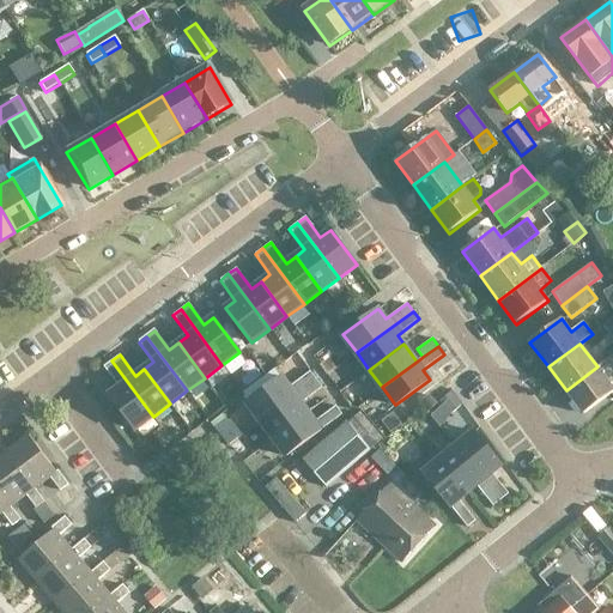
[(153,417),(111,360),(103,366),(119,388),(109,395),(135,430),(153,417)]
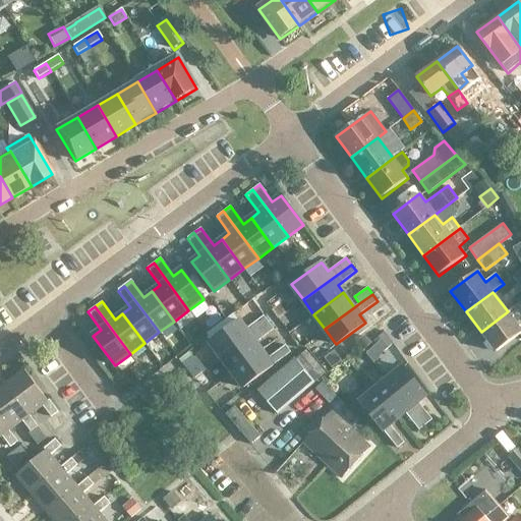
[(520,333),(520,329),(508,311),(481,332),(496,352),(520,333)]
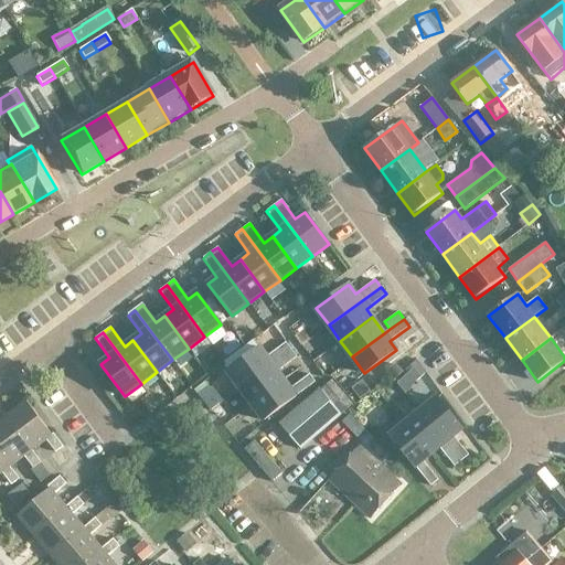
[(290,349),(286,342),(266,356),(258,347),(226,371),(238,387),(290,349)]
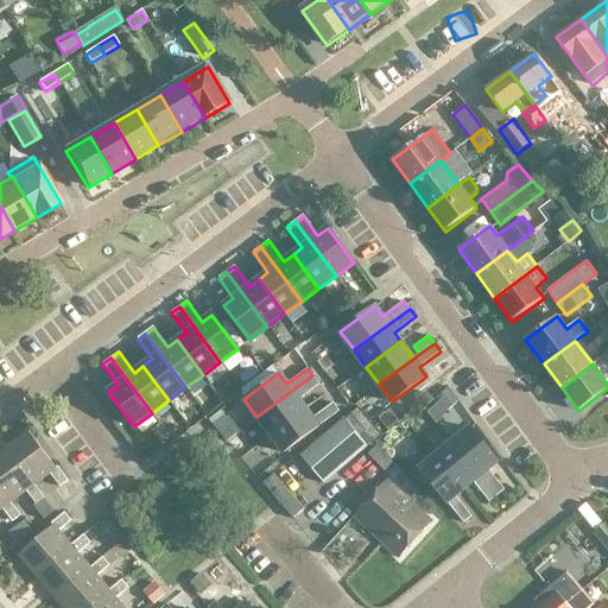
[(320,384),(312,375),(257,417),(270,435),(304,409),(298,399),(320,384)]
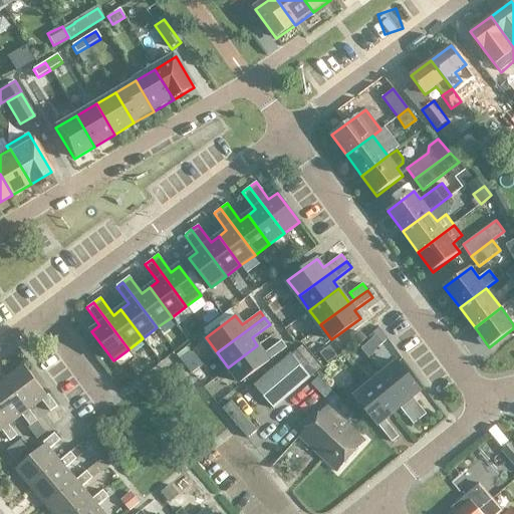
[(369,336),(378,347),(388,340),(378,328),(369,336)]
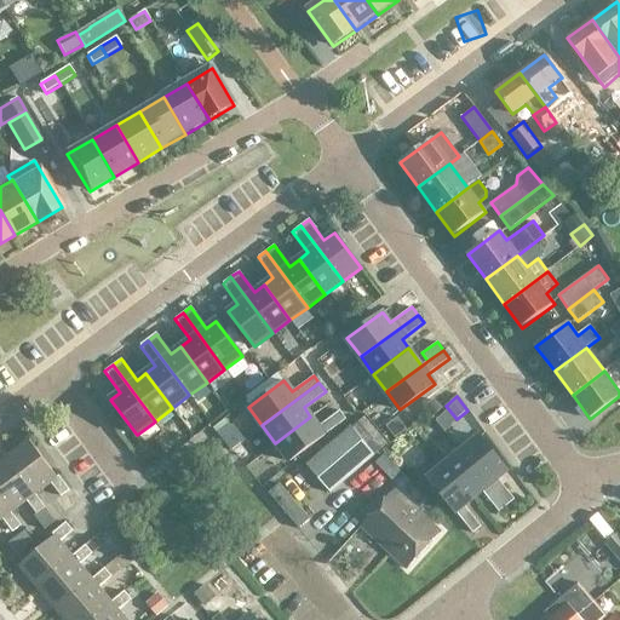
[(428,406),(425,408),(432,417),(440,409),(432,401),(428,406)]
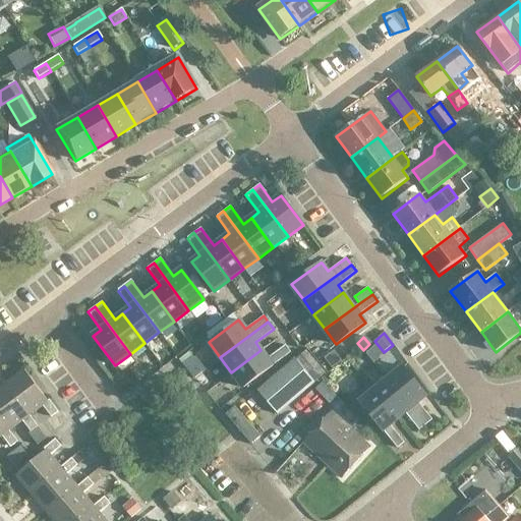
[(268,358),(261,350),(231,372),(243,388),(291,351),(285,344),(268,358)]
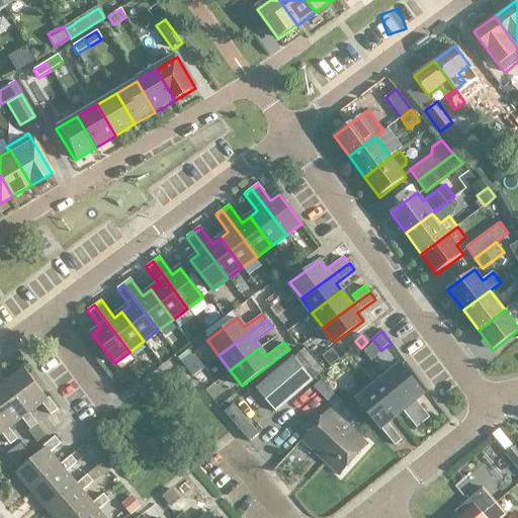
[(304,349),(294,357),(308,372),(318,364),(304,349)]
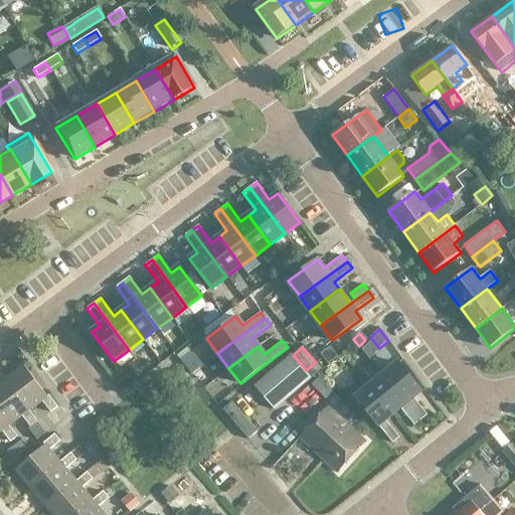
[(306,370),(293,355),(292,353),(254,385),(275,410),(313,378),(306,370)]
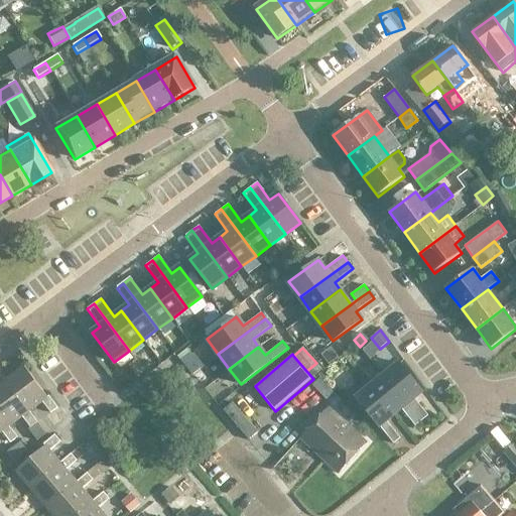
[(192,355),(182,363),(192,375),(194,375),(202,368),(203,368),(192,355)]
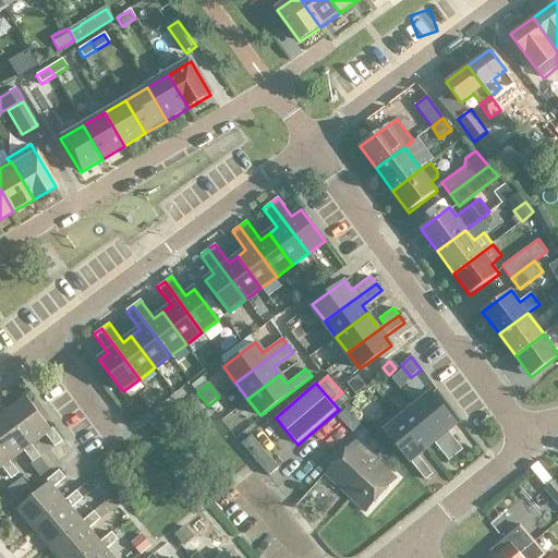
[(463,449),(448,431),(457,422),(432,391),(416,404),(457,455),(463,449)]
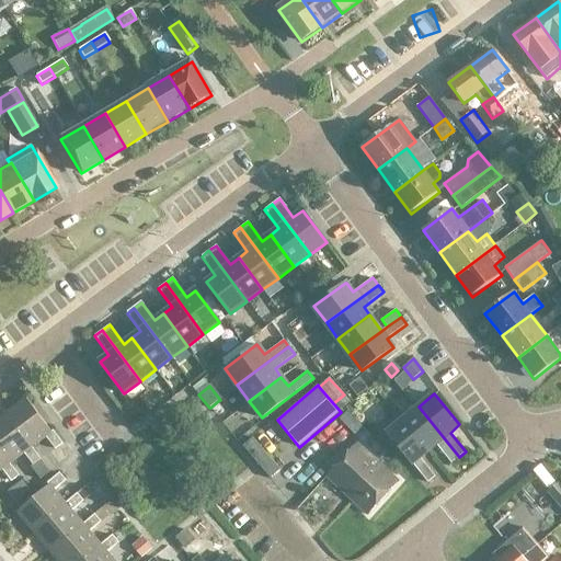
[(25,399),(7,413),(33,447),(46,436),(56,449),(64,444),(54,431),(50,433),(25,399)]
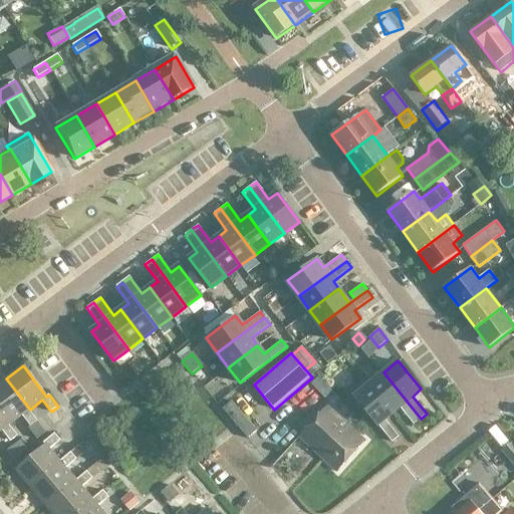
[(383,372),(369,384),(393,413),(403,405),(417,422),(421,419),(383,372)]
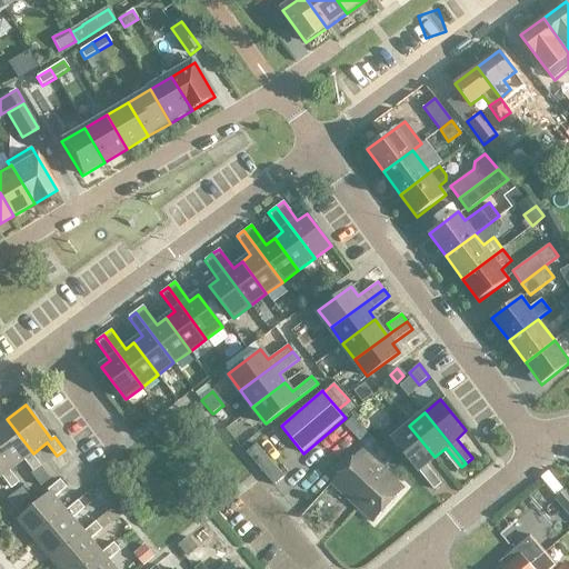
[(353,418),(345,426),(371,453),(379,445),(353,418)]
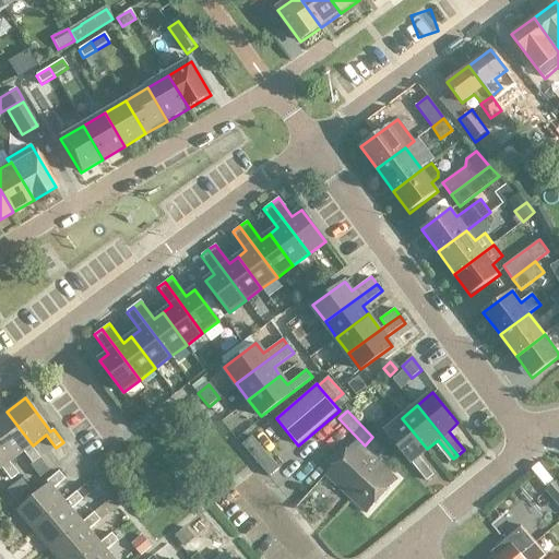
[(33,445),(7,412),(0,416),(0,447),(11,461),(25,451),(34,463),(32,464),(42,477),(50,471),(42,458),(33,445)]
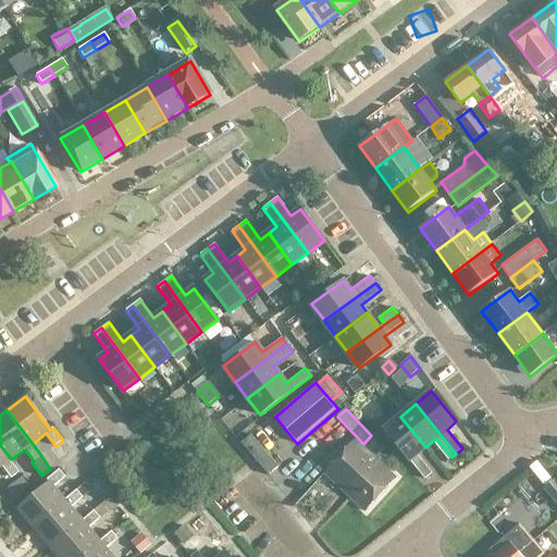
[(425,447),(400,417),(384,430),(425,479),(432,472),(417,454),(425,447)]
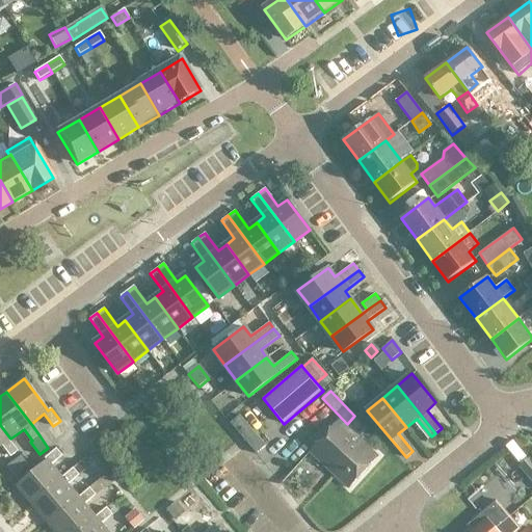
[(257,454),(266,447),(239,416),(230,423),(257,454)]
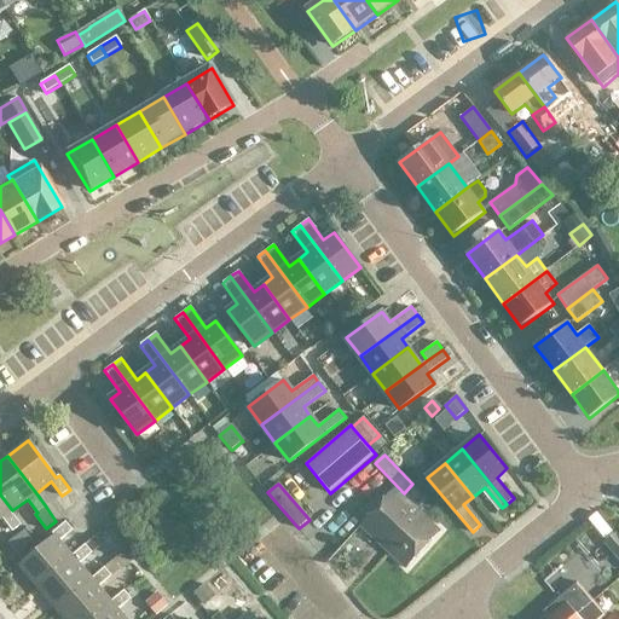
[(439,532),(392,490),(359,526),(406,568),(439,532)]
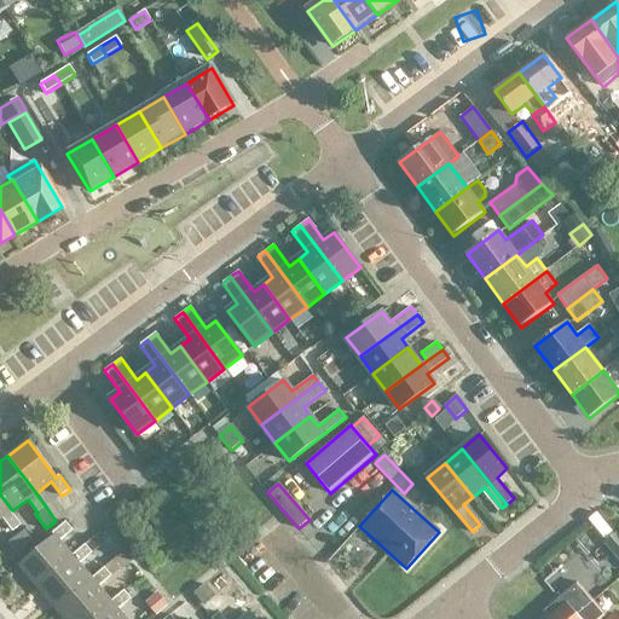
[(12,510),(0,495),(0,520),(4,518),(15,531),(23,525),(12,510)]
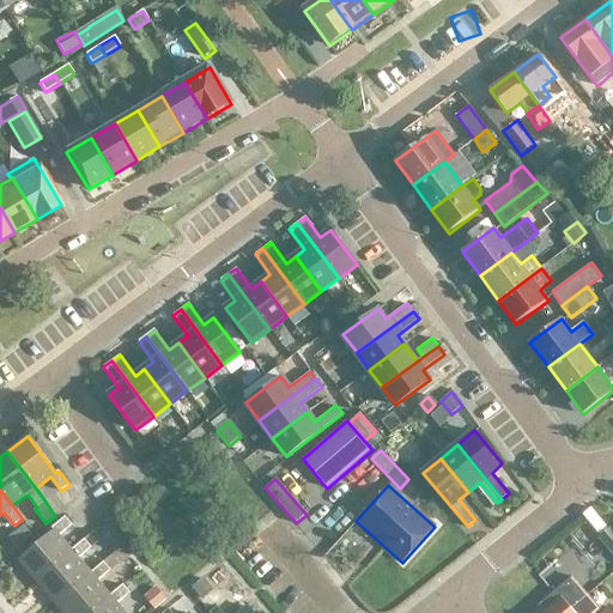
[(67,517),(55,528),(56,530),(19,562),(37,582),(73,551),(61,536),(74,526),(67,517)]
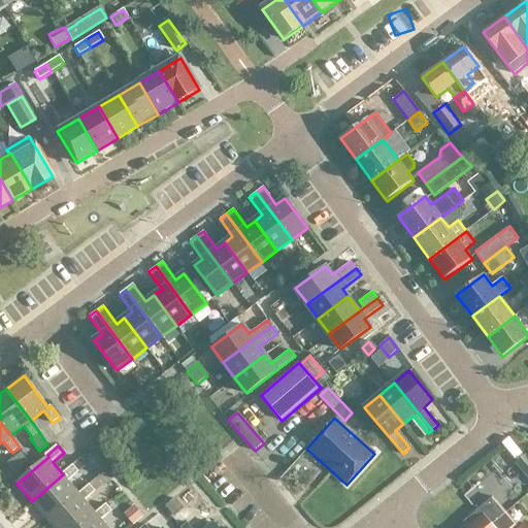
[(13,471),(29,461),(22,452),(7,463),(13,471)]
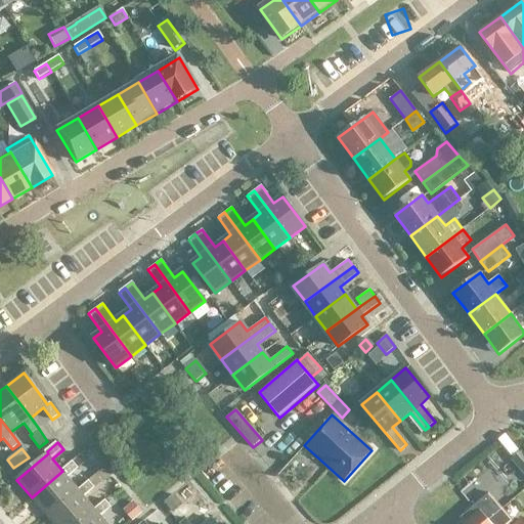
[(523,454),(520,450),(510,460),(523,477),(523,454)]
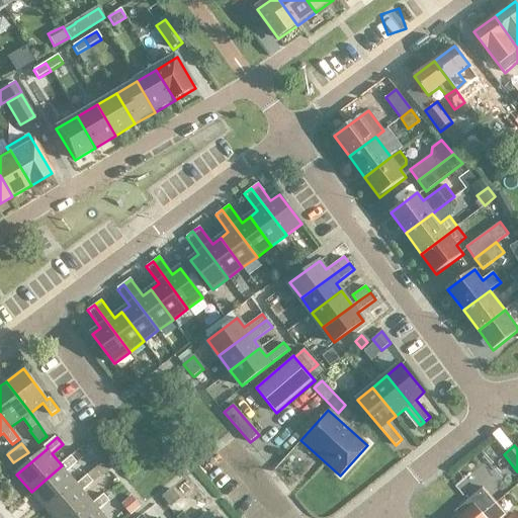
[(73,455),(62,465),(31,492),(48,511),(79,484),(68,471),(78,462),(73,455)]
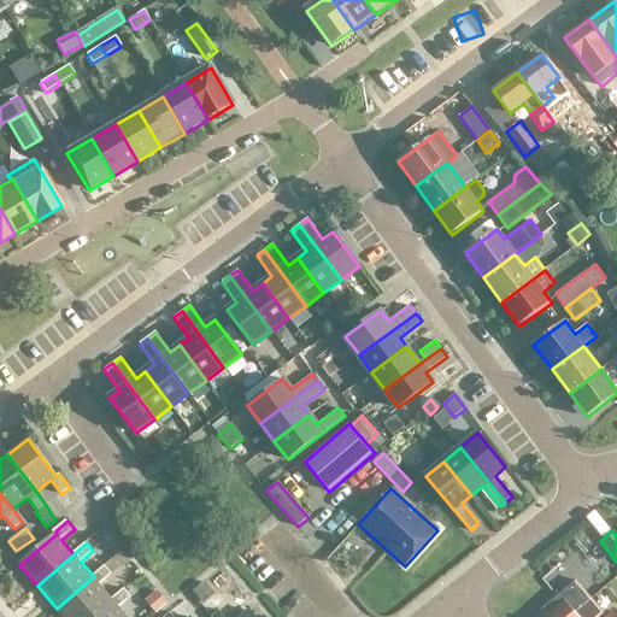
[(262,551),(248,565),(258,575),(271,559),(262,551)]
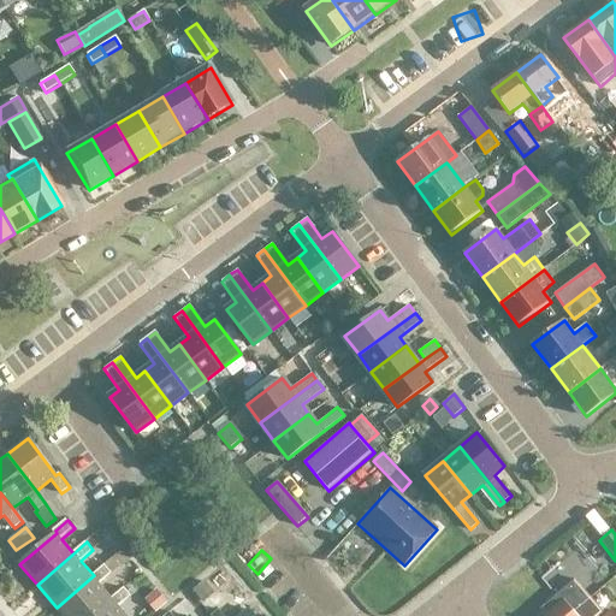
[(106,564),(94,575),(57,608),(64,615),(92,615),(113,598),(100,584),(113,573),(106,564)]
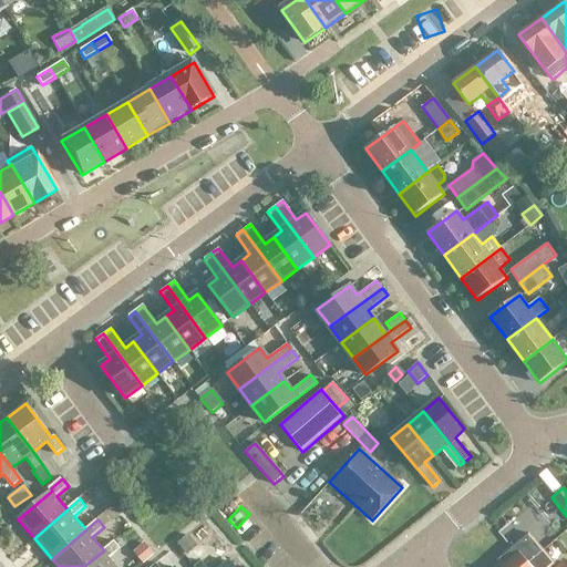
[(186,556),(215,532),(206,522),(177,546),(186,556)]
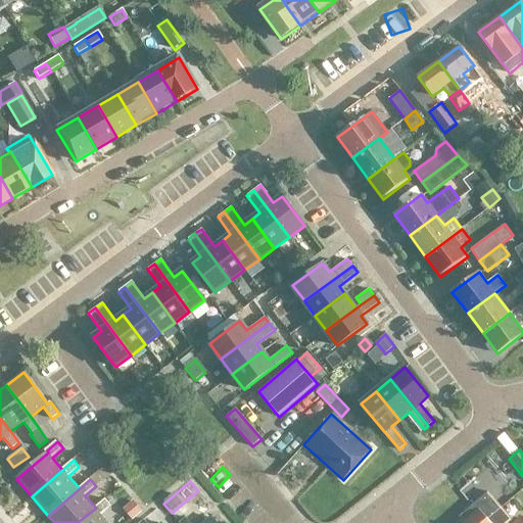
[(483,522),(500,509),(486,492),(458,517),(461,521),(458,522),(483,522)]
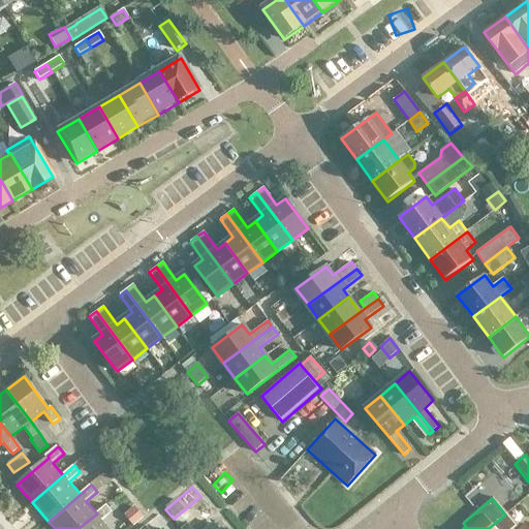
[(107,505),(97,514),(79,528),(109,528),(103,522),(114,512),(107,505)]
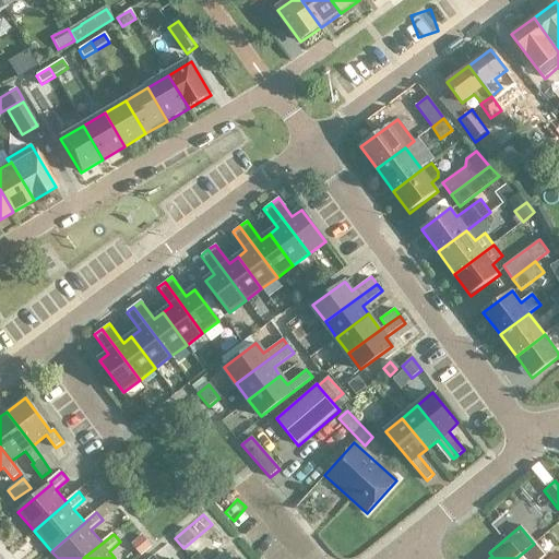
[(134,545),(142,555),(151,547),(143,537),(134,545)]
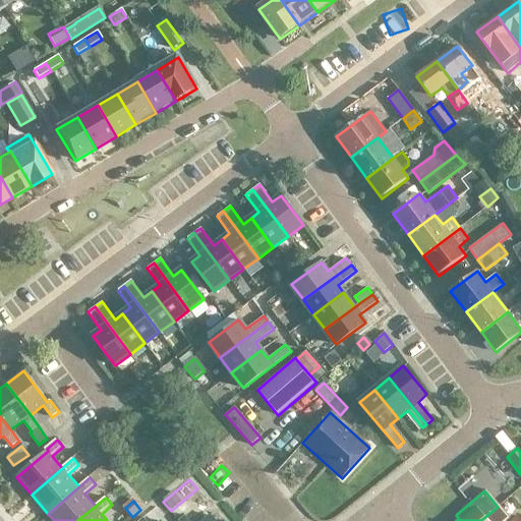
[(505,520),(508,519),(498,507),(481,520),(505,520)]
